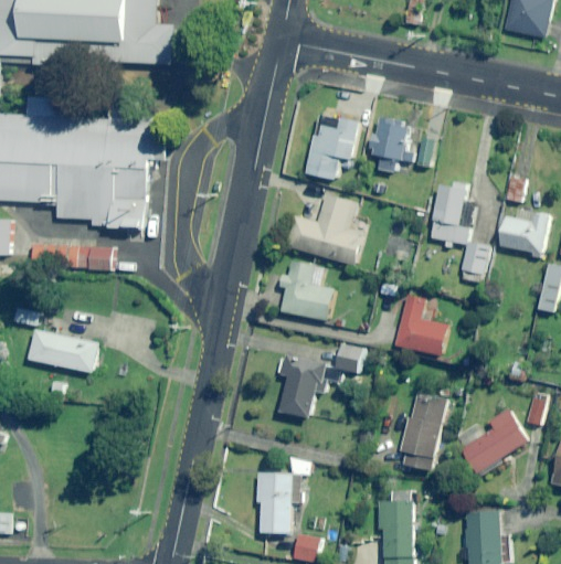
[(0,62),(143,71),(146,0),(0,0),(0,62)]
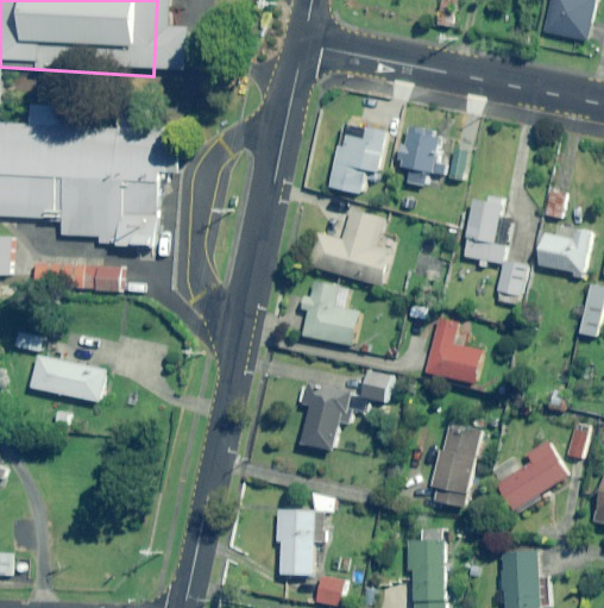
[(439,0),(434,24),(447,26),(453,0),(439,0)]
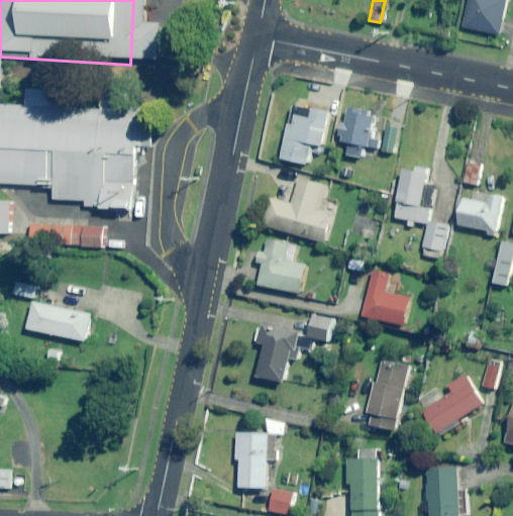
[(466,0),(460,26),(498,34),(505,0),(466,0)]
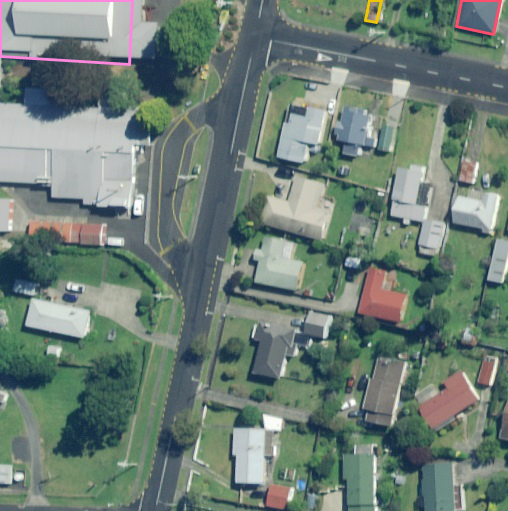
[(315,100),(298,97),(294,117),(311,120),(315,100)]
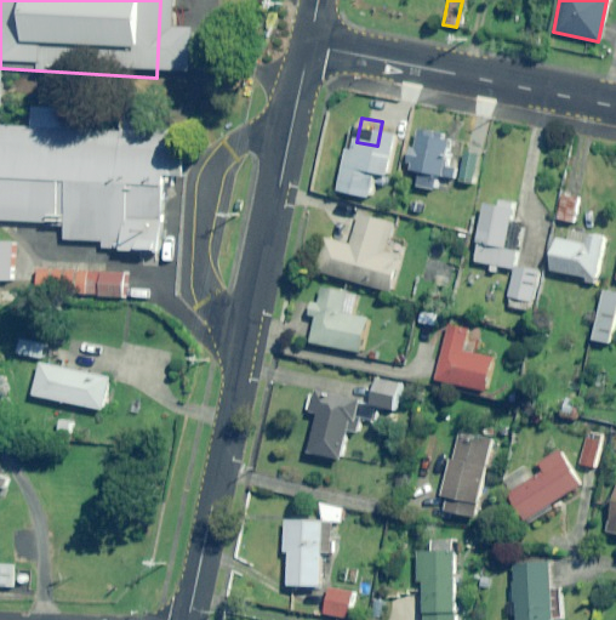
[(0,229),(136,238),(141,138),(0,129),(0,229)]
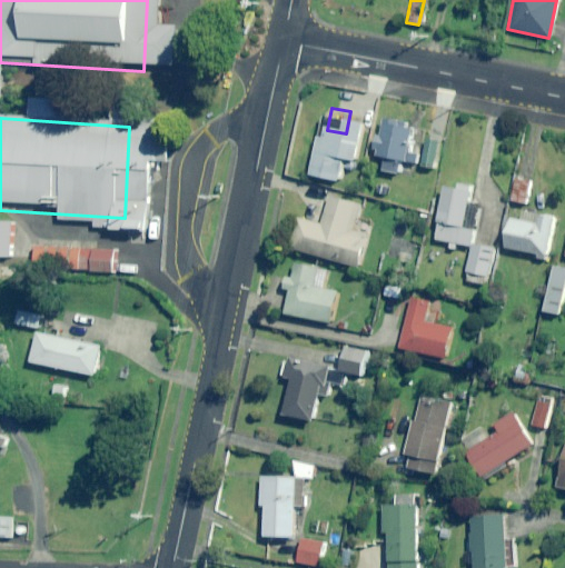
[(420,126),(382,120),(379,135),(375,135),(372,155),(382,157),(379,170),(397,173),(399,160),(415,162),(420,126)]
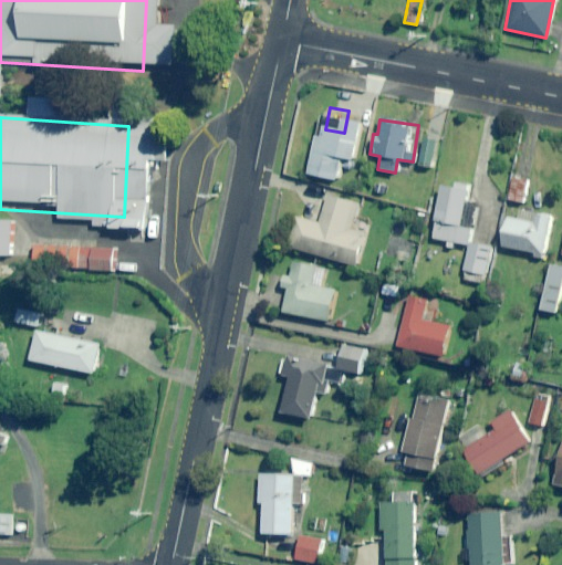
[(524,179),(510,177),(506,199),(520,202),(524,179)]
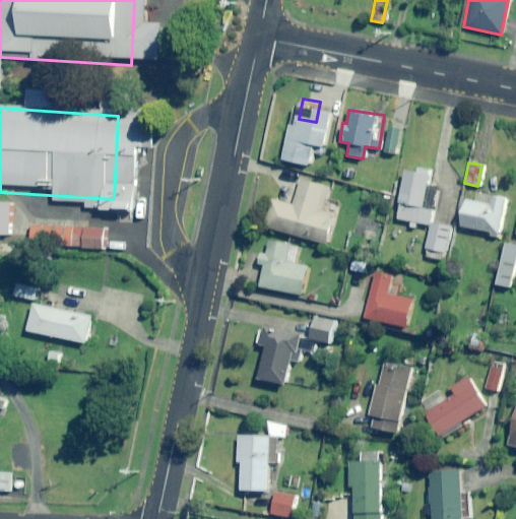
[(396,218),(408,221),(407,228),(414,229),(415,222),(429,224),(424,256),(443,260),(451,213),(432,210),(436,185),(426,184),(429,170),(416,168),(415,173),(404,171),(396,218)]
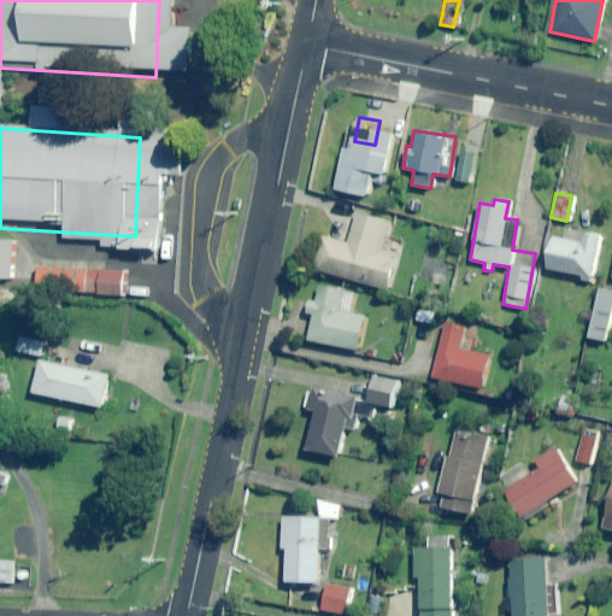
[(388,222),(354,212),(346,244),(321,236),(312,269),(387,289),(396,254),(380,250),(388,222)]
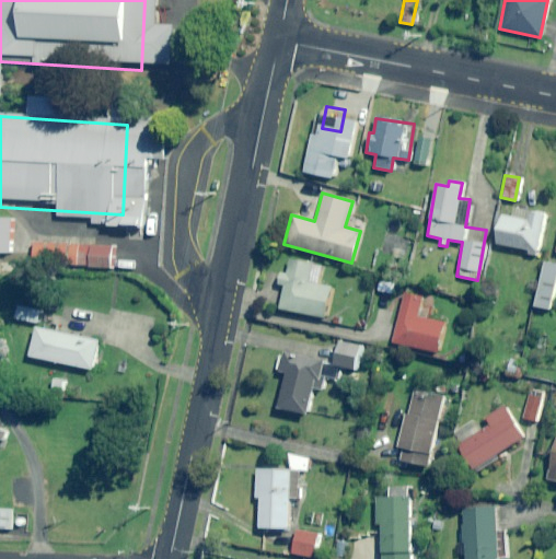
[(544,213),(530,211),(528,220),(500,214),(495,243),(536,252),(544,213)]
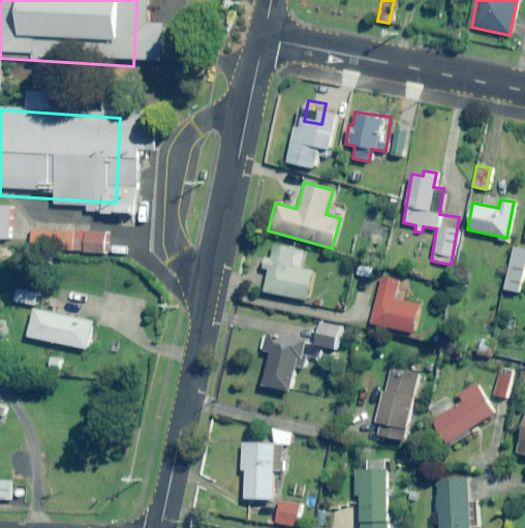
[(66,233),(16,230),(13,255),(64,258),(66,233)]
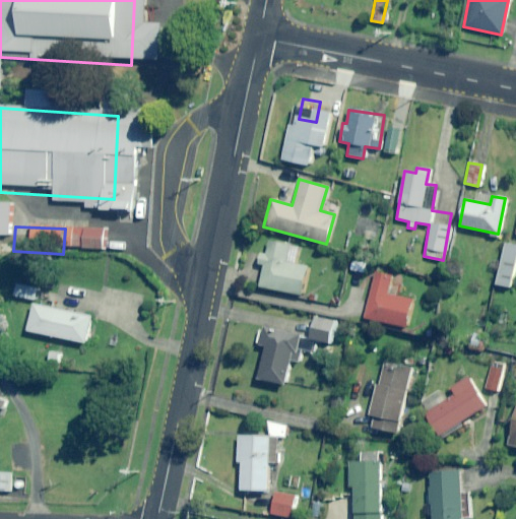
[(81,226),(80,247),(102,248),(102,226),(81,226)]
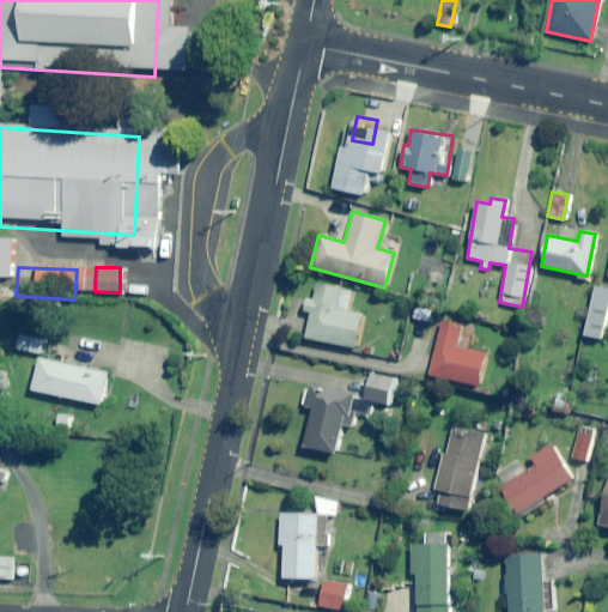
[(348,290),(315,284),(311,301),(304,300),(302,310),(309,313),(304,338),(353,347),(360,314),(345,310),(348,290)]
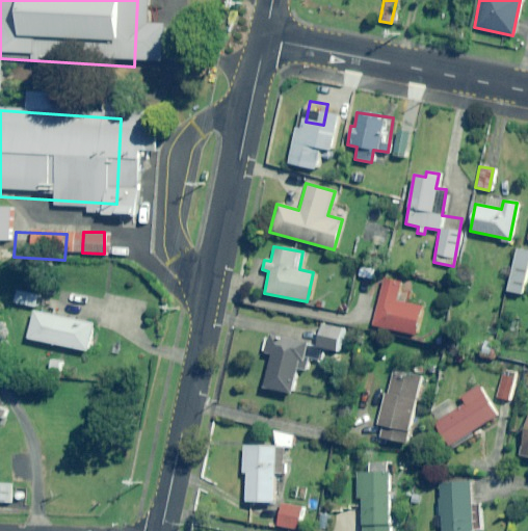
[(527,262),(527,250),(516,248),(506,291),(522,294),(527,262)]
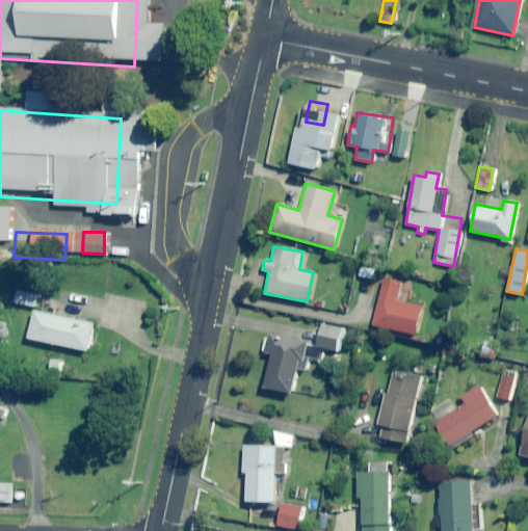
[(398,280),(383,276),(371,325),(415,335),(421,306),(394,299),(398,280)]
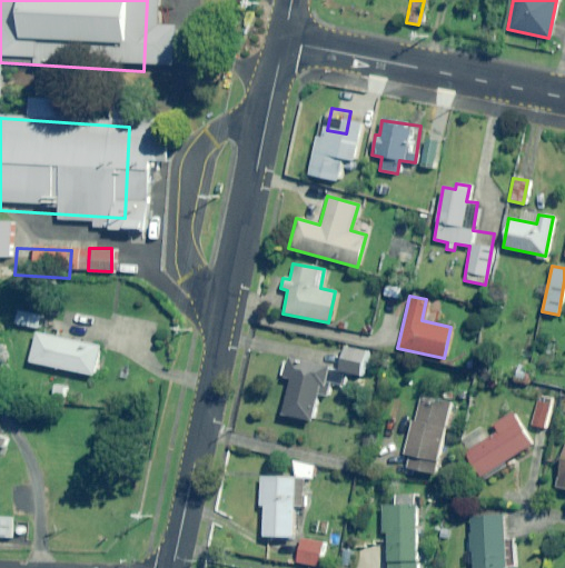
[(37,314),(15,310),(12,324),(35,328),(37,314)]
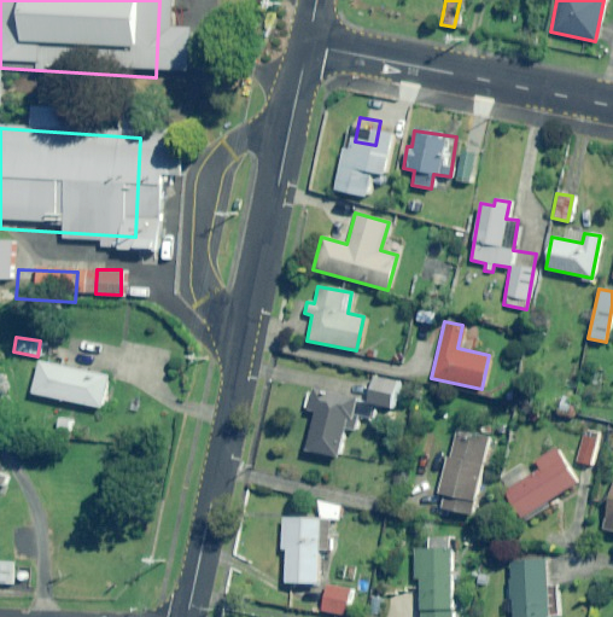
[(21,360),(11,397),(88,415),(98,379),(21,360)]
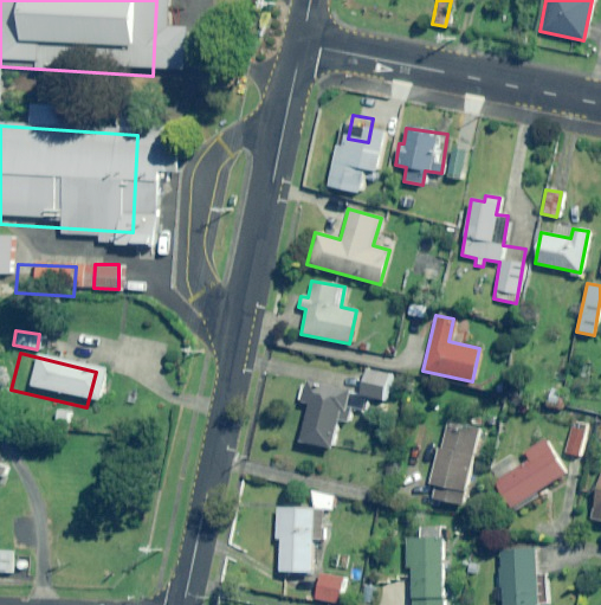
[(366,396),(383,399),(388,373),(364,368),(359,394),(366,396)]
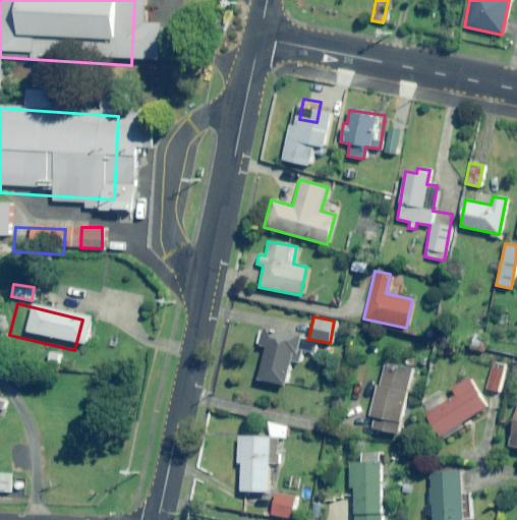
[(308,339),(300,338),(301,335),(262,327),(257,345),(265,346),(257,380),(285,385),(290,360),(299,362),(301,351),(311,353),(314,340),(308,339)]
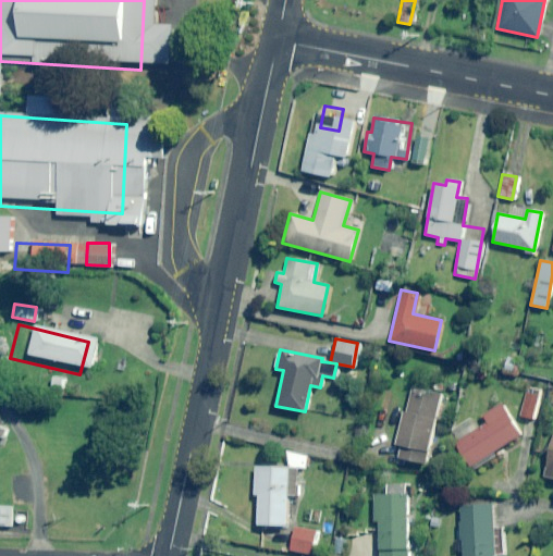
[(438,394),(408,387),(403,414),(400,412),(393,444),(397,445),(395,457),(422,464),(438,394)]
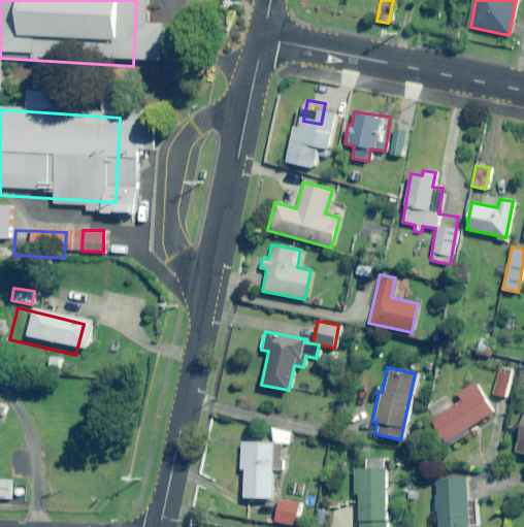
[(509,373),(495,370),(490,394),(502,397),(509,373)]
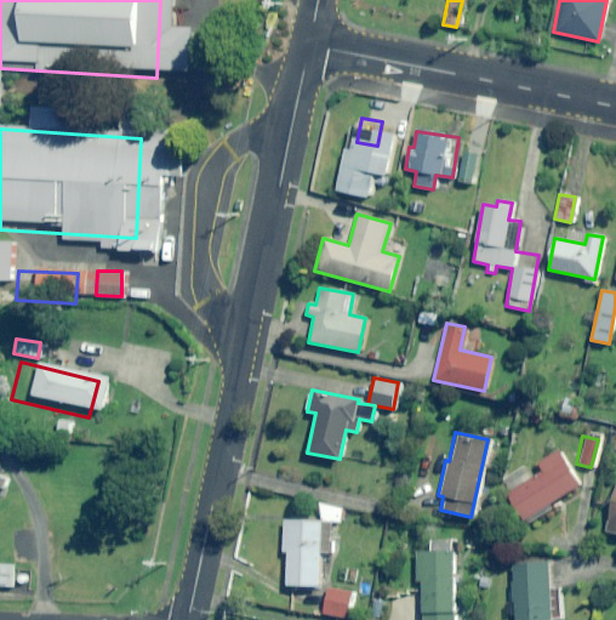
[(520,466),(500,478),(505,487),(502,489),(523,521),(524,519),(528,524),(552,508),(548,504),(577,485),(555,450),(535,462),(541,471),(529,479),(520,466)]
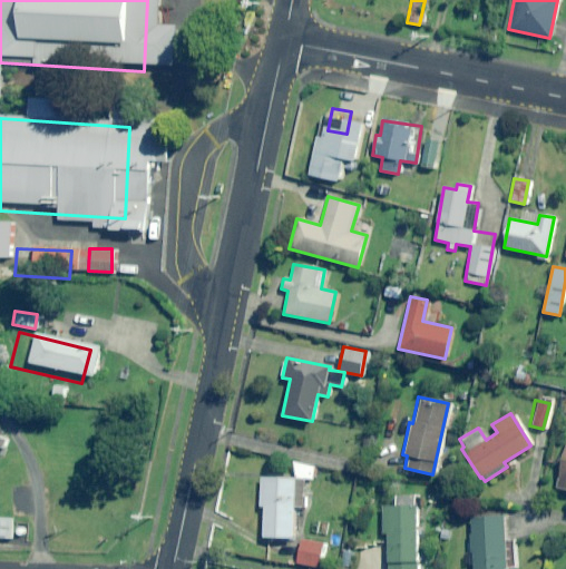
[(565,439),(565,440),(555,488),(565,489),(565,439)]
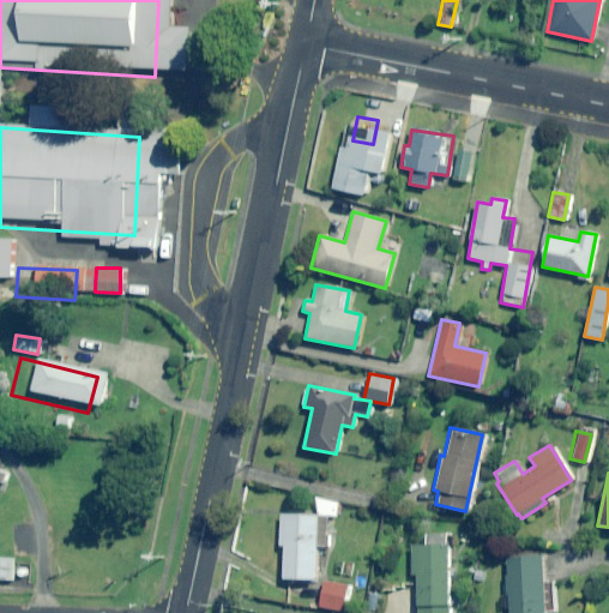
[(336,499),(314,498),(313,514),(335,515),(336,499)]
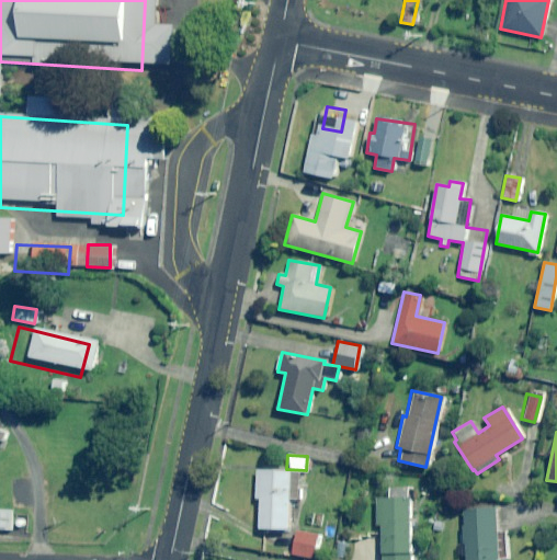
[(288,499),(297,500),(298,484),(298,471),(256,469),(253,499),(259,499),(258,528),(287,529),(288,499)]
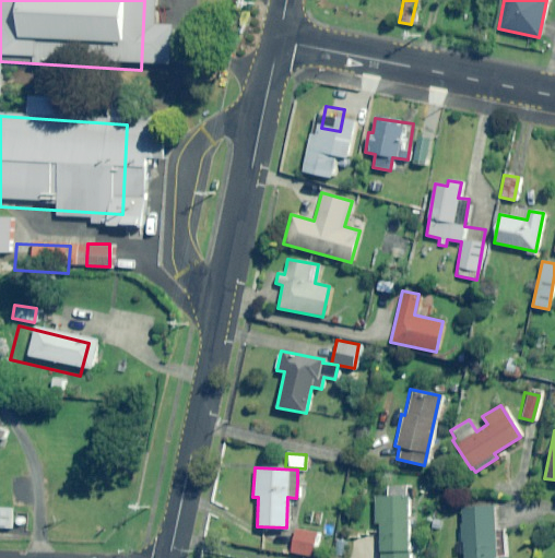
[(408,557),(408,487),(385,487),(385,496),(373,496),(373,523),(379,523),(379,557),(408,557)]
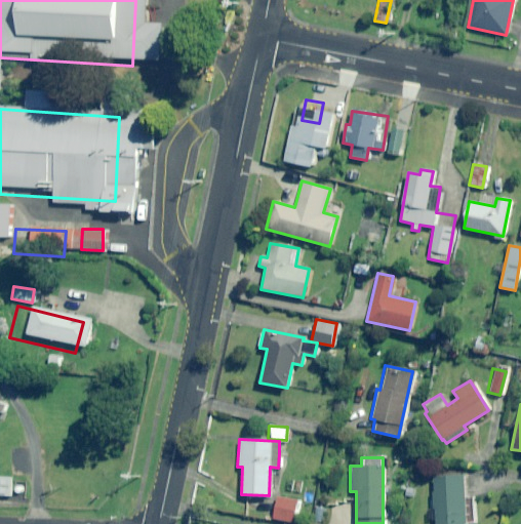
[(464,500),(462,475),(430,478),(434,523),(463,523),(464,523),(473,523),(470,499),(464,500)]
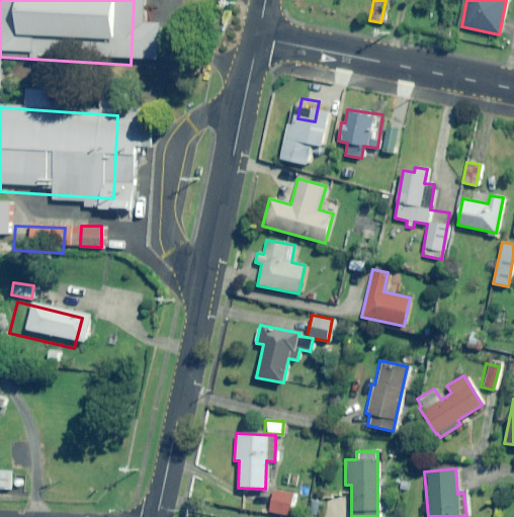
[(305,484),(294,484),(294,495),(305,495),(305,484)]
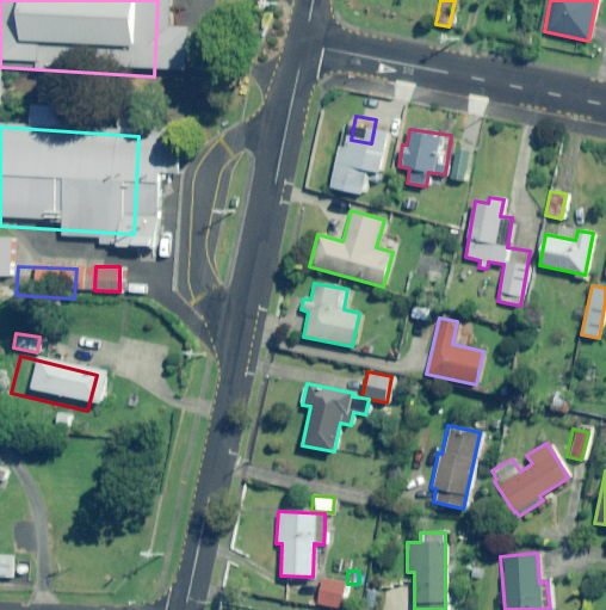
[(346,581),(321,577),(316,604),(341,608),(346,581)]
